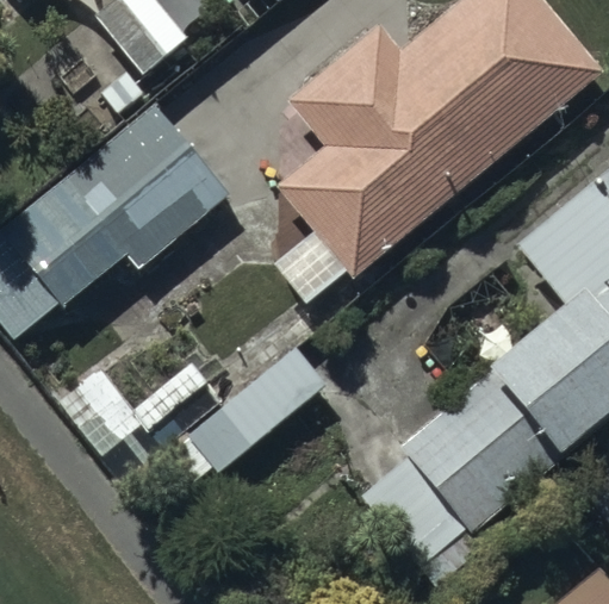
[(187,38),(155,0),(112,0),(93,16),(142,75),(187,38)]
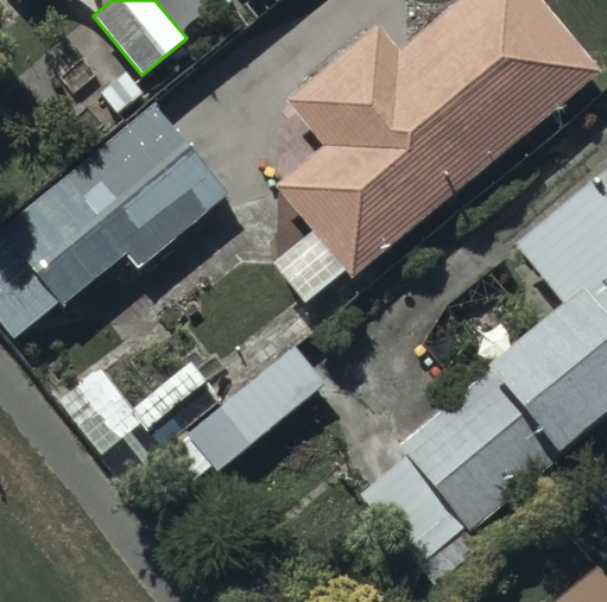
[(271,263),(310,309),(600,74),(539,0),(456,0),(397,49),(375,23),(286,101),(323,147),(274,187),(310,230),(271,263)]
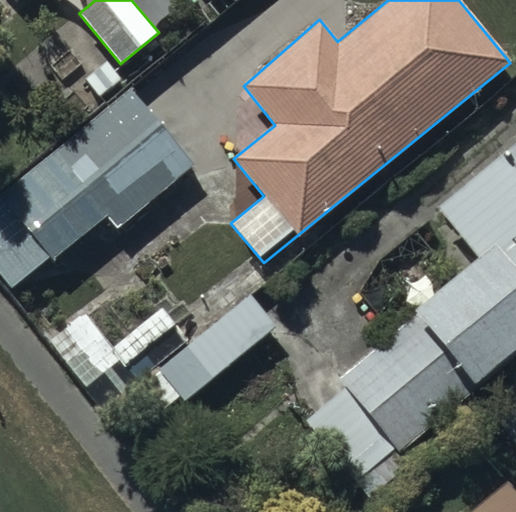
[(0,278),(13,294),(105,218),(115,229),(196,164),(130,85),(0,191),(0,278)]
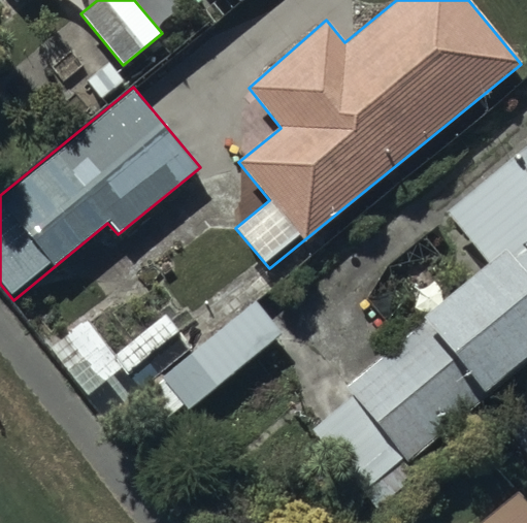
[(526,146),(443,214),(452,222),(428,242),(464,284),(344,387),(353,397),(313,429),(377,509),(422,471),(414,461),(526,363),(526,146)]
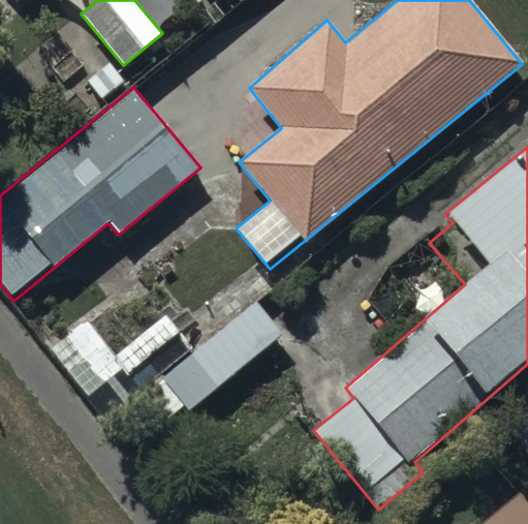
[(192,346),(147,389),(167,415),(182,404),(188,410),(279,335),(249,299),(192,346)]
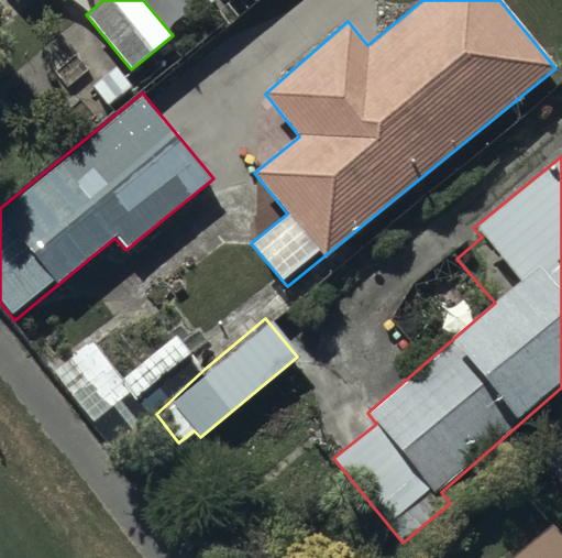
[(156,414),(205,369),(177,335),(122,381),(85,336),(48,365),(112,448),(156,414)]
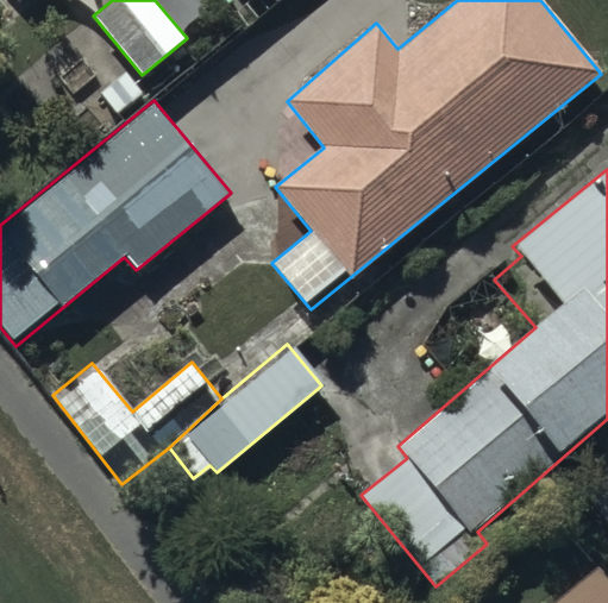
[(607,477),(590,491),(607,516),(607,477)]
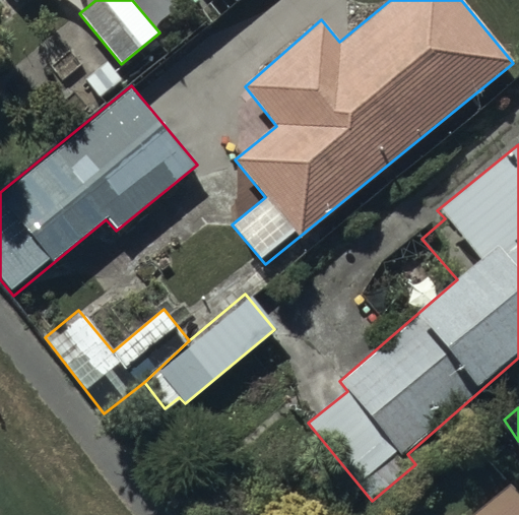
[(518,499),(510,488),(474,514),(518,514),(518,499)]
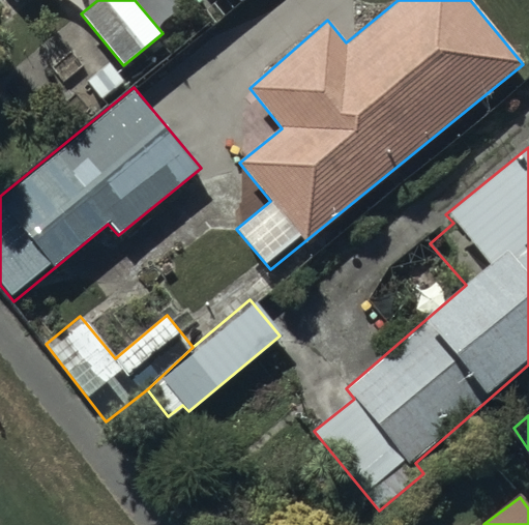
All buildings are outlined.
